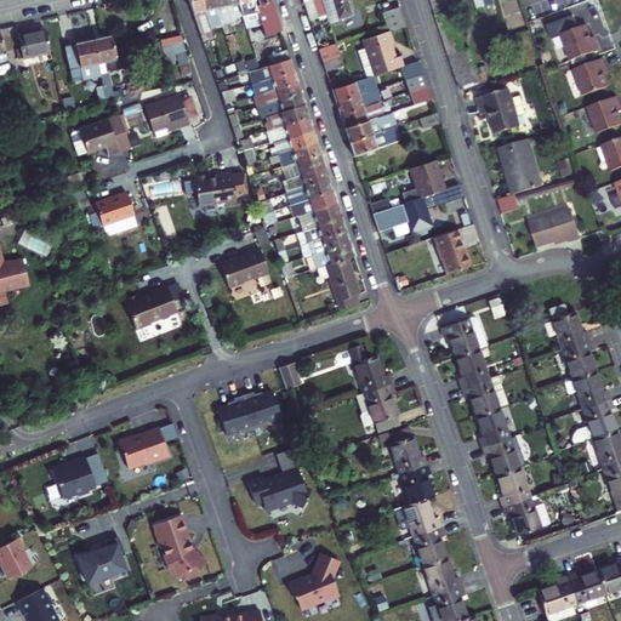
[(188,0),(193,13),(205,10),(200,0),(188,0)]
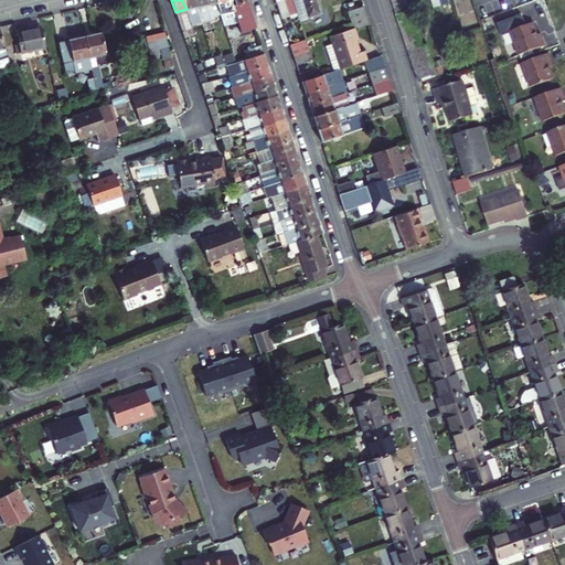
[(182,0),(187,9),(196,8),(193,0),(182,0)]
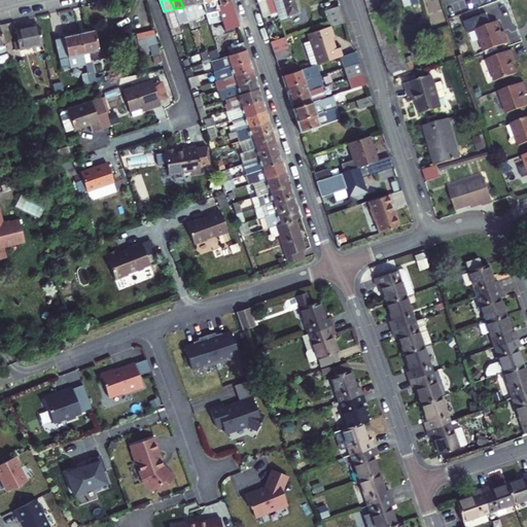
[(217,5),(215,0),(202,3),(206,13),(208,21),(216,19),(217,22),(221,21),(220,18),(217,5)]
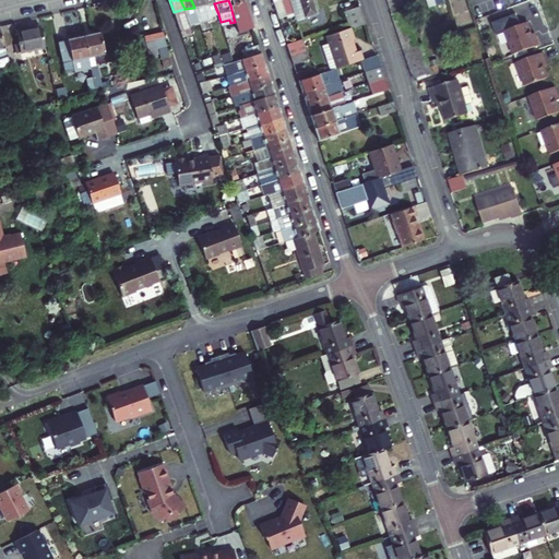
[(278,19),(294,13),(289,0),(278,0),(273,2),(278,19)]
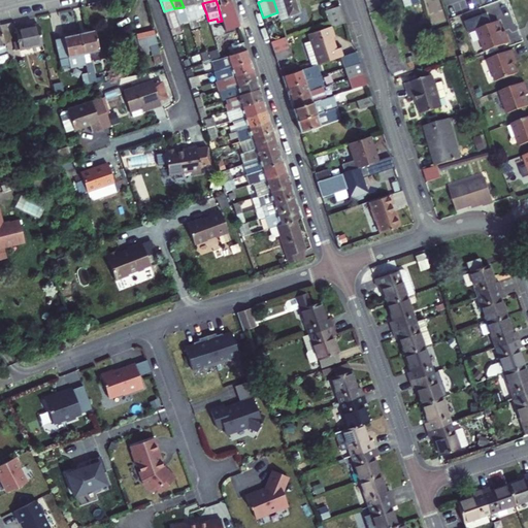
[(273,0),(277,12),(279,20),(281,20),(288,17),(282,0),(273,0)]
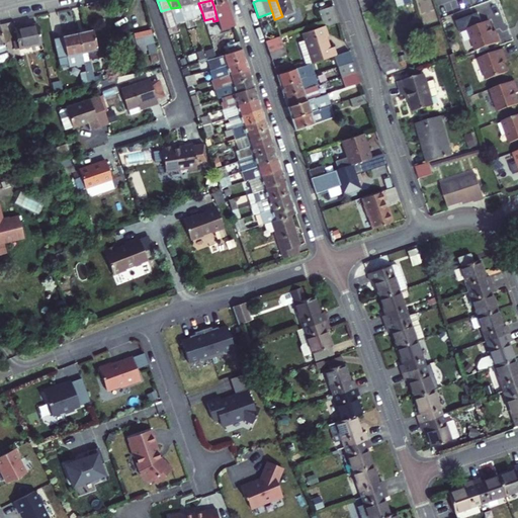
[(290,0),(276,0),(282,16),(294,12),(290,0)]
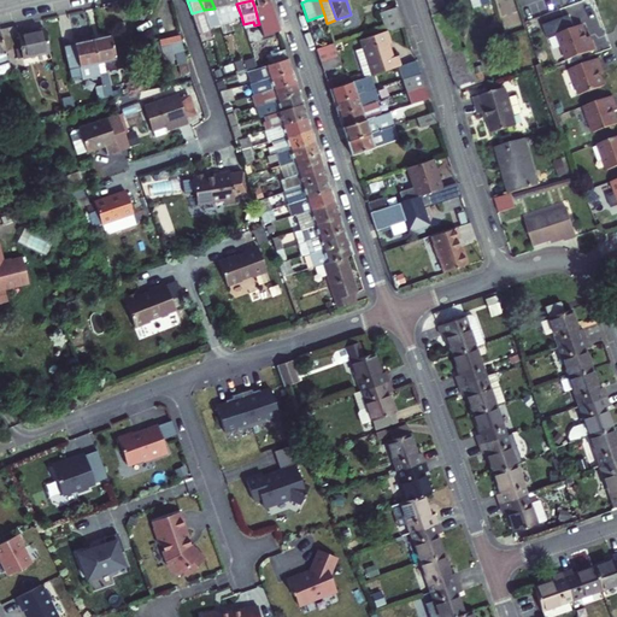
[(270,1),(254,6),(258,21),(259,24),(263,35),(278,30),(270,1)]
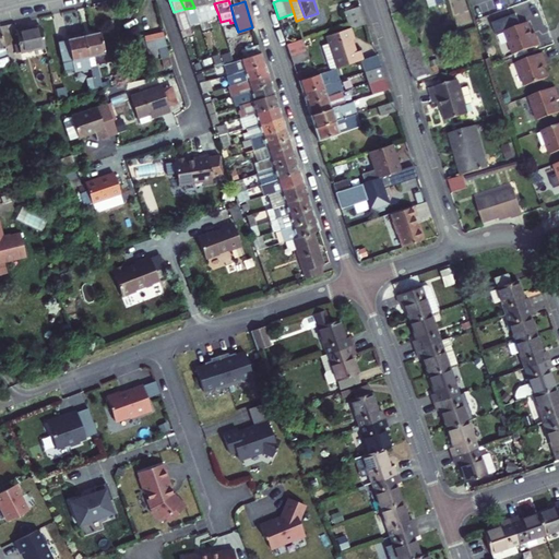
[(392,14),(405,10),(402,2),(389,7),(392,14)]
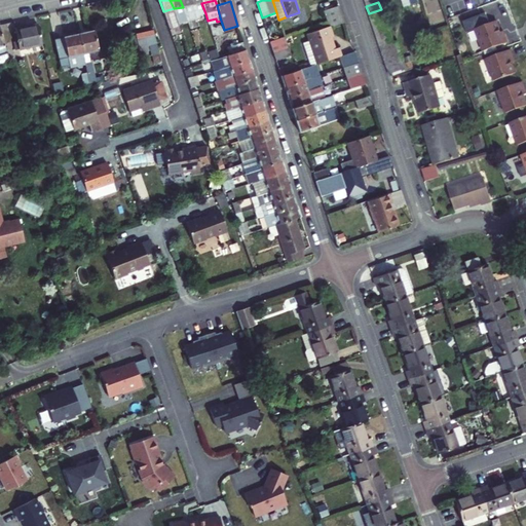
[(205,13),(201,3),(192,5),(196,17),(200,17),(199,15),(205,13)]
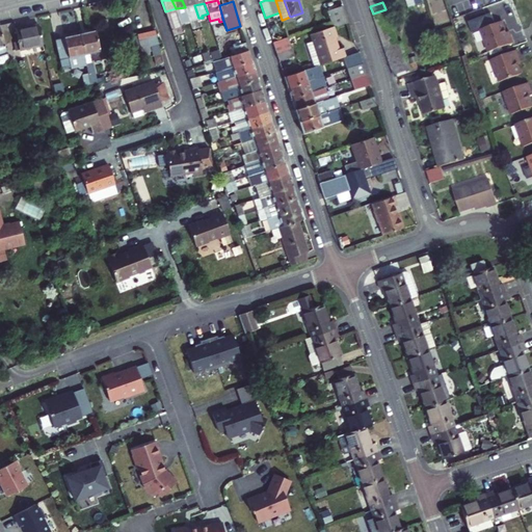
[(198,18),(194,5),(185,7),(189,21),(198,18)]
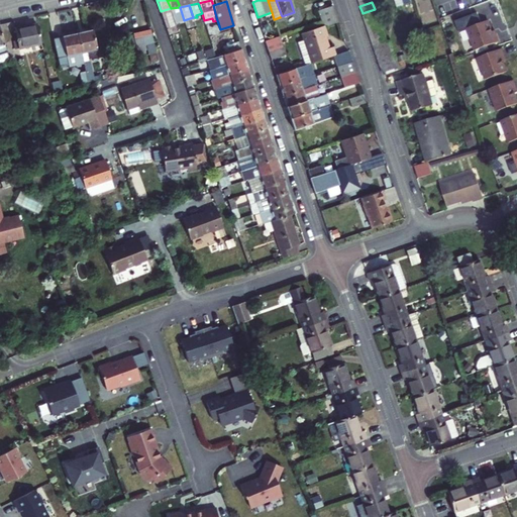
[(321,18),(335,14),(332,6),(318,10),(321,18)]
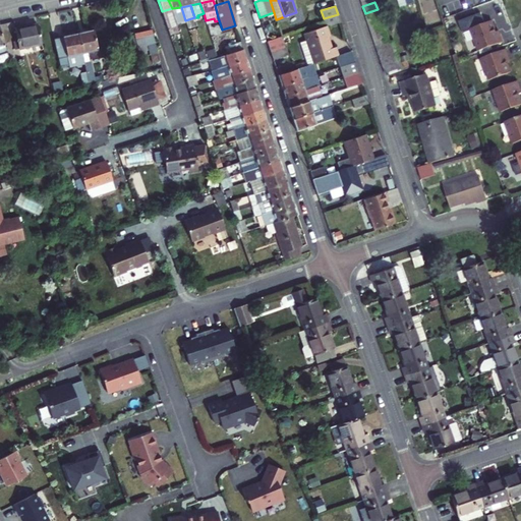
[(185,20),(181,7),(172,8),(177,23),(185,20)]
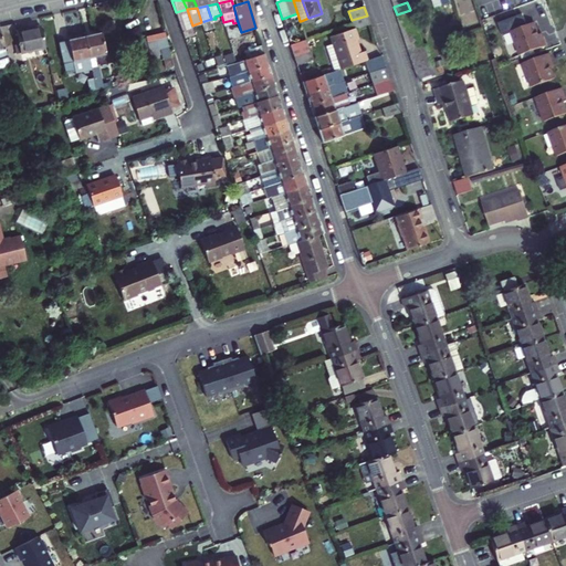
[(192,25),(187,9),(176,12),(182,31),(192,27),(192,25)]
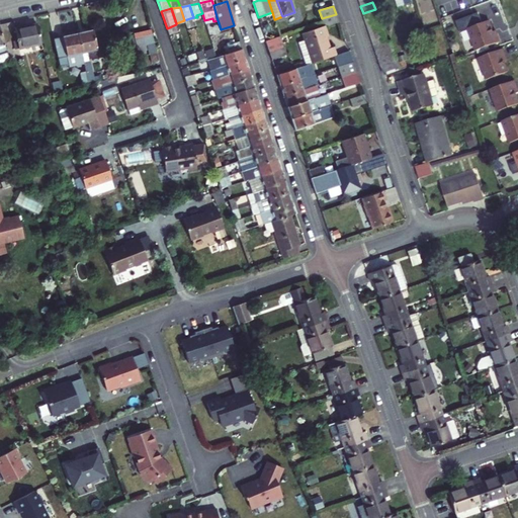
[(365,20),(379,15),(376,9),(375,9),(363,13),(365,20)]
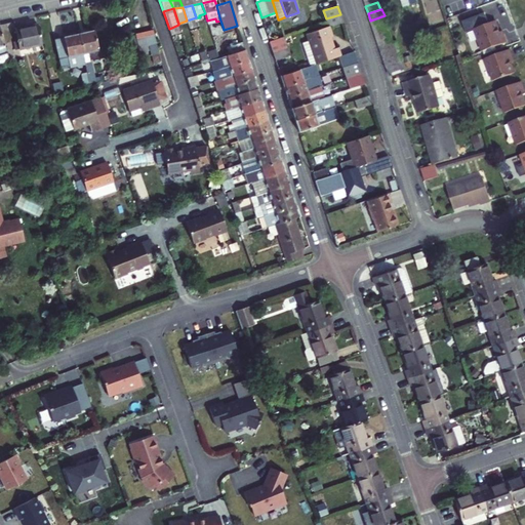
[(474,30),(488,25),(484,13),(461,23),(466,33),(474,30)]
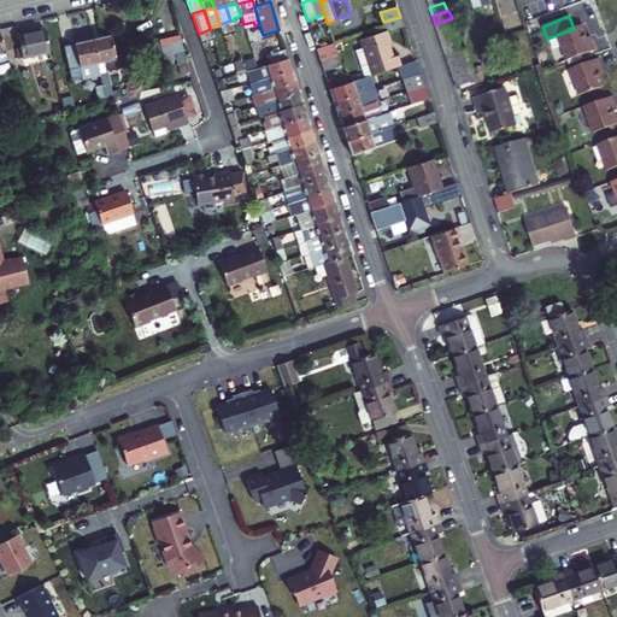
[(387,31),(404,25),(400,17),(383,22),(387,31)]
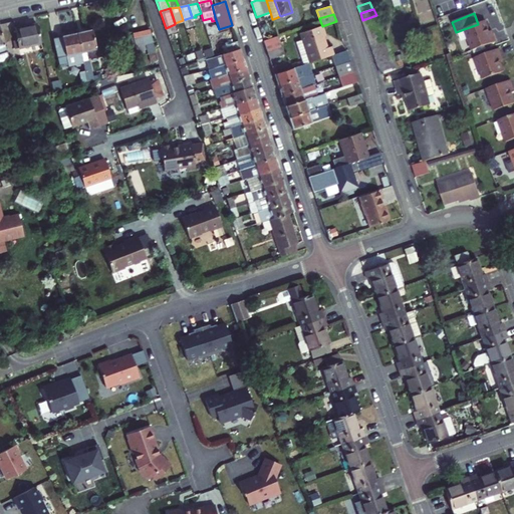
[(364,26),(378,22),(376,15),(362,20),(364,26)]
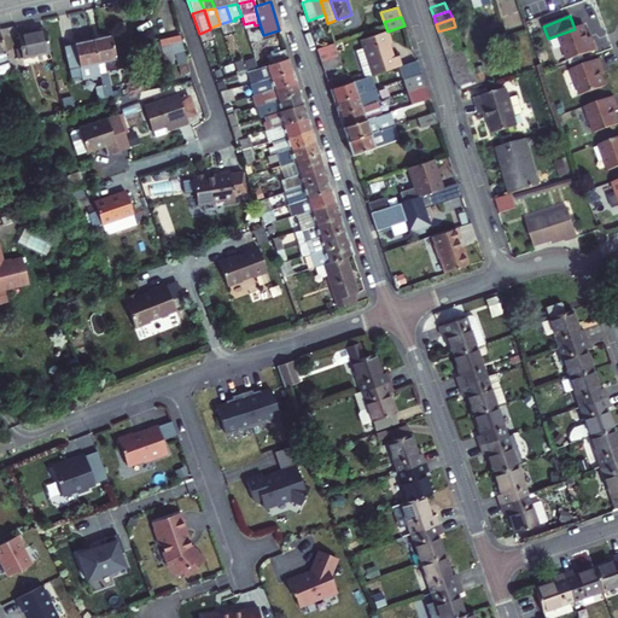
[(583,25),(575,29),(558,35),(567,62),(596,51),(593,41),(589,42),(588,39),(583,25)]
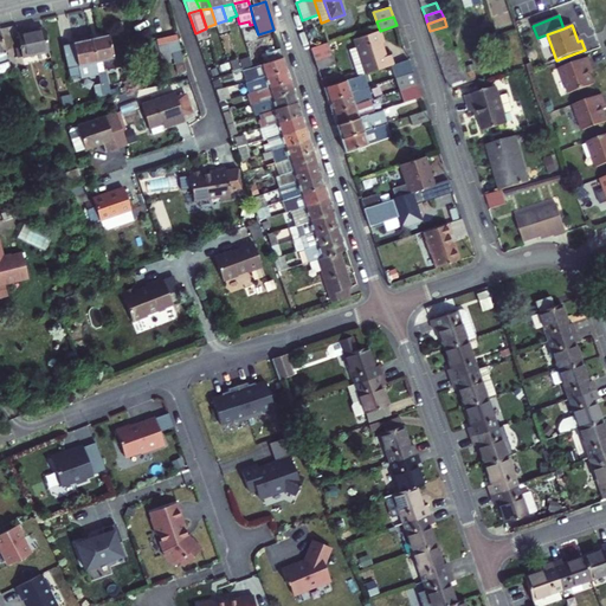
[(432,39),(449,33),(446,26),(430,31),(432,39)]
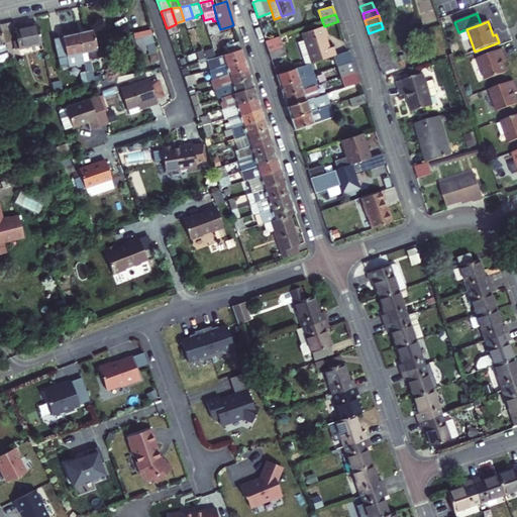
[(41,43),(37,24),(24,27),(15,29),(19,48),(41,43)]
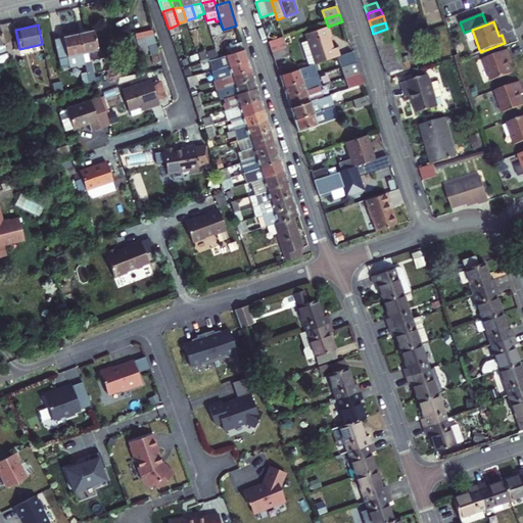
[(307,41),(313,58),(315,64),(339,56),(336,48),(332,49),(329,37),(330,37),(327,27),(304,34),(307,41)]
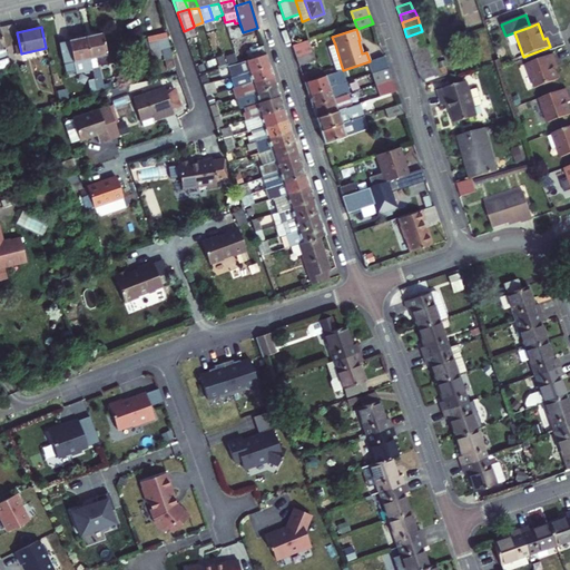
[(410,43),(424,39),(422,31),(406,37),(410,43)]
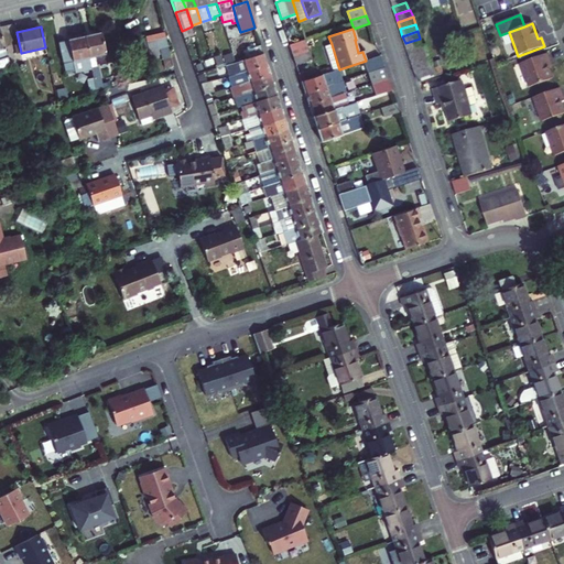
[(0,68),(11,66),(0,32),(0,68)]
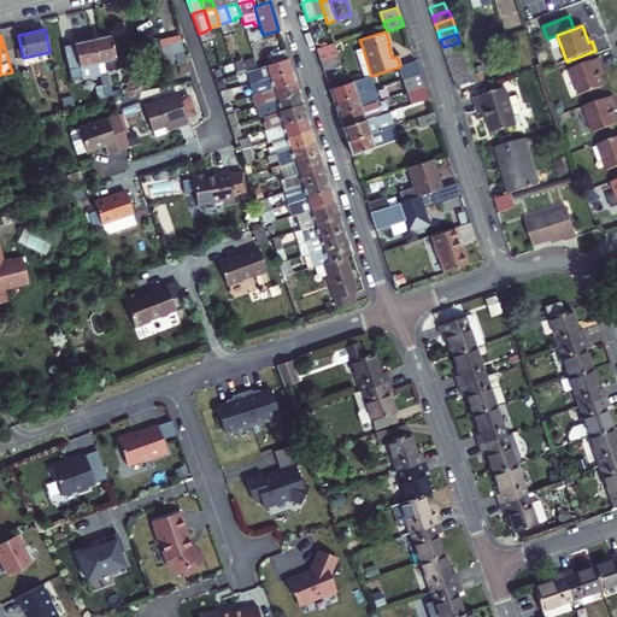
[(92,40),(98,63),(116,59),(110,35),(92,40)]
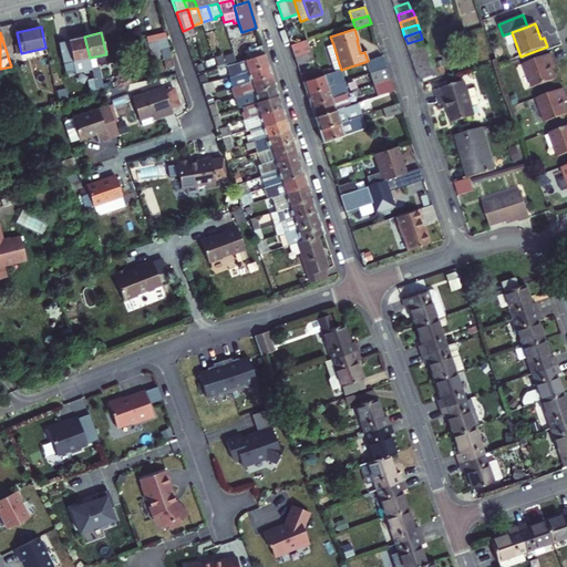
[(160,49),(169,45),(166,32),(155,35),(160,49)]
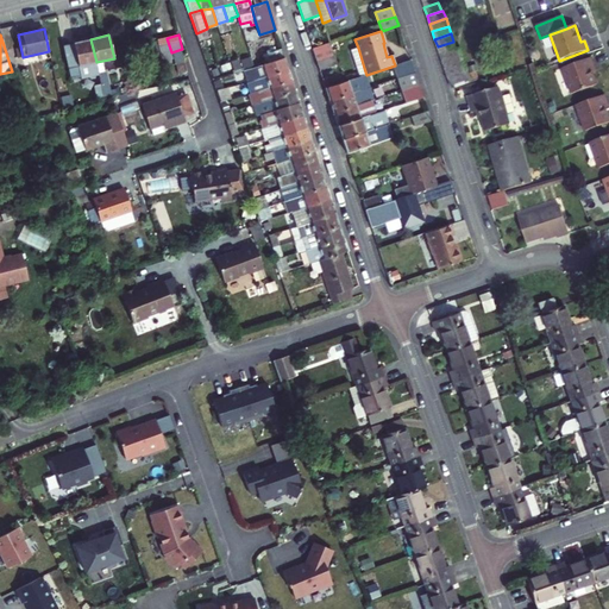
[(167,38),(157,39),(164,66),(186,61),(182,49),(171,52),(167,38)]
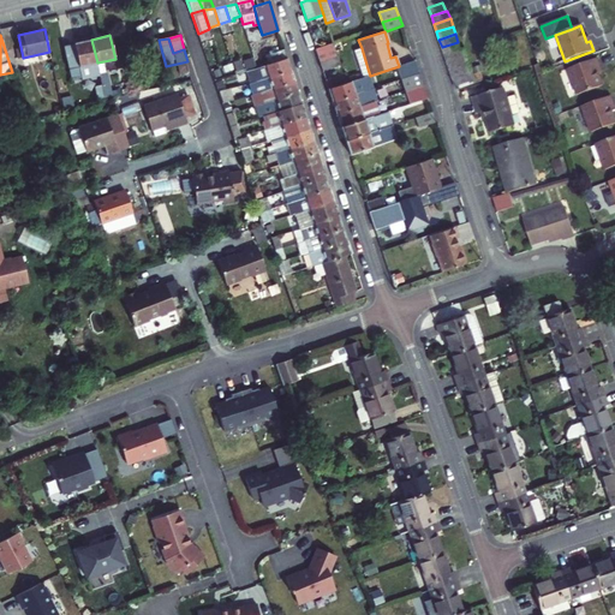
[(73,45),(79,67),(97,63),(91,40),(73,43),(73,45)]
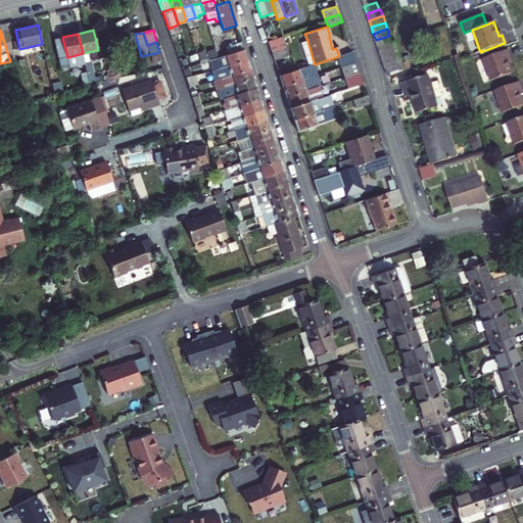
[(378,47),(391,43),(389,36),(376,40),(378,47)]
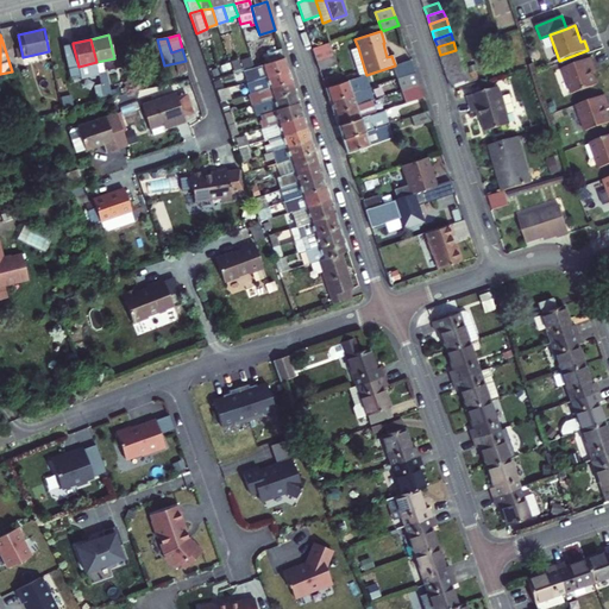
[(333,56),(330,43),(312,49),(314,56),(316,62),(333,56)]
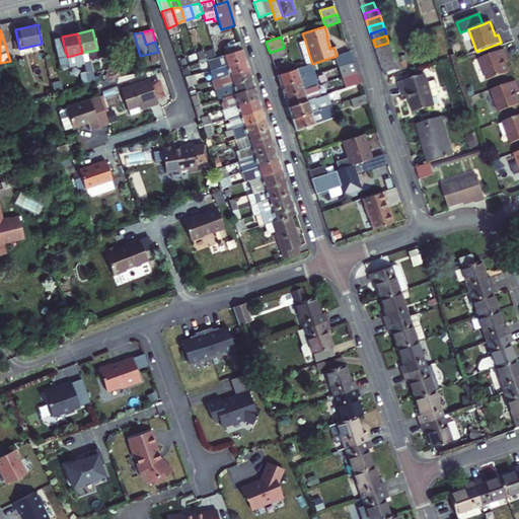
[(61,66),(69,64),(67,57),(62,38),(54,40),(59,59),(59,58),(61,66)]
